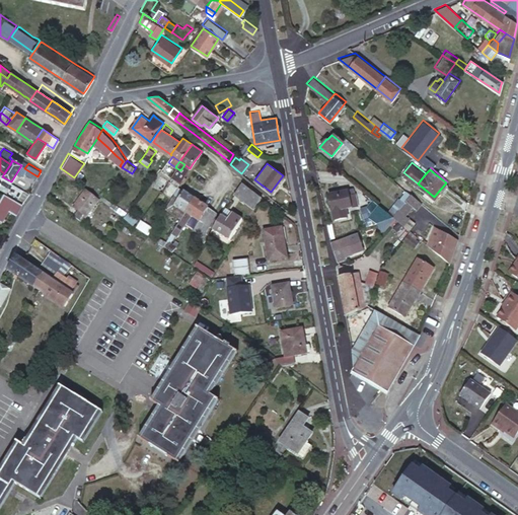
[(153,185),(162,191),(169,179),(160,173),(153,185)]
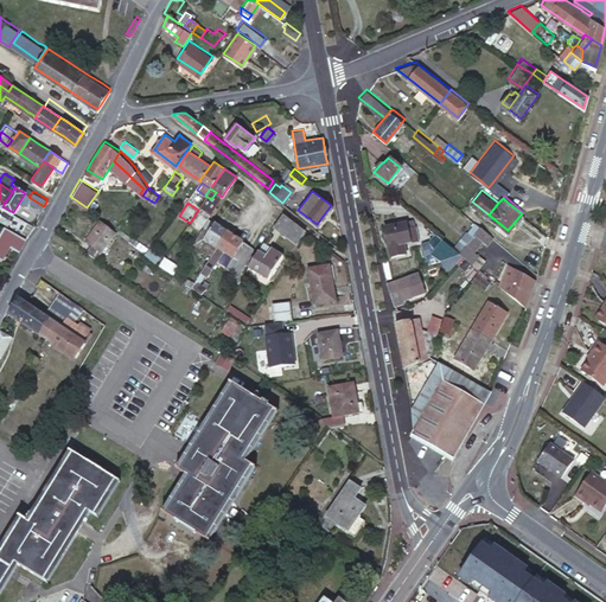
[(0,223),(5,225),(8,221),(13,212),(2,206),(0,205),(0,223)]
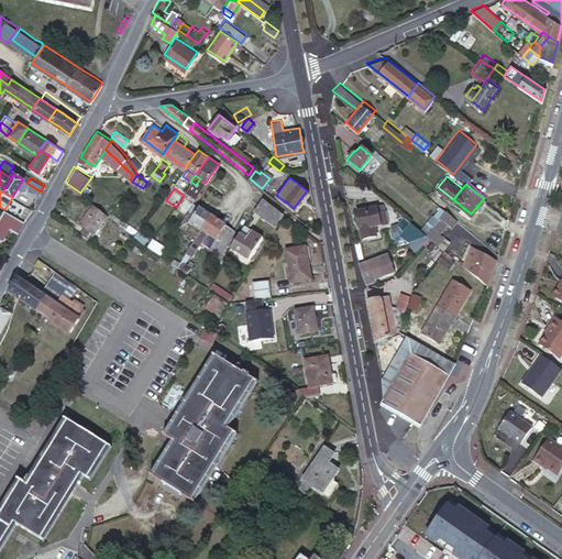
[(184,195),(176,207),(185,212),(193,200),(187,197),(184,195)]
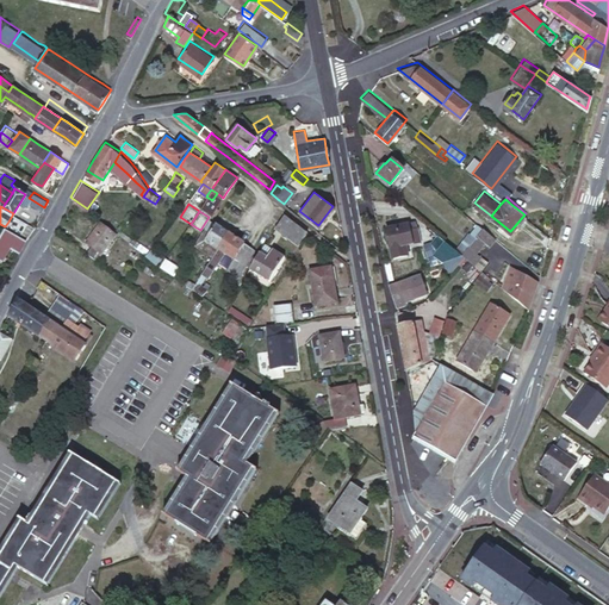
[(284,212),(275,226),(296,242),(306,230),(299,224),(284,212)]
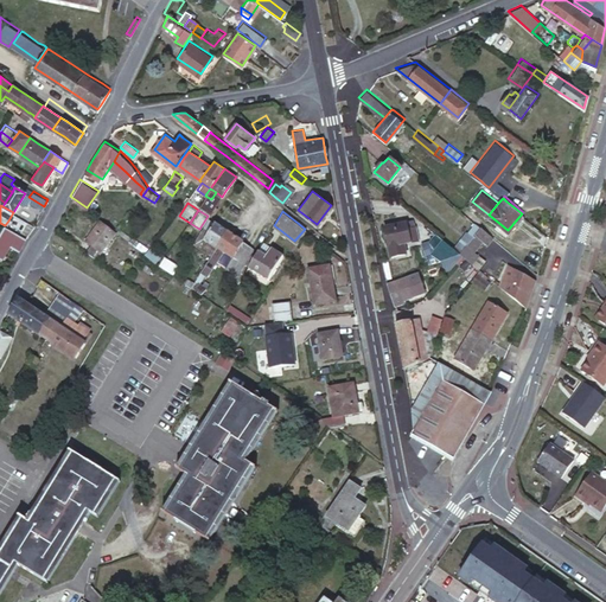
[(21,217),(13,212),(8,221),(20,228),(25,219),(21,217)]
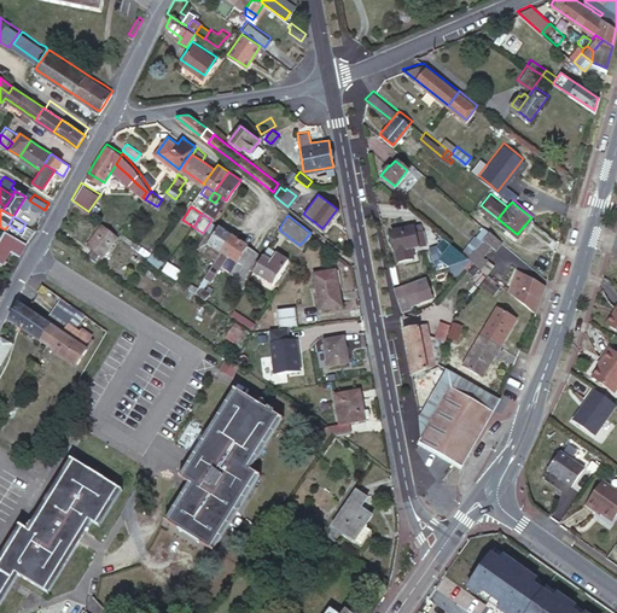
[(458,249),(471,255),(490,231),(481,223),(475,232),(473,231),(469,238),(467,237),(458,249)]
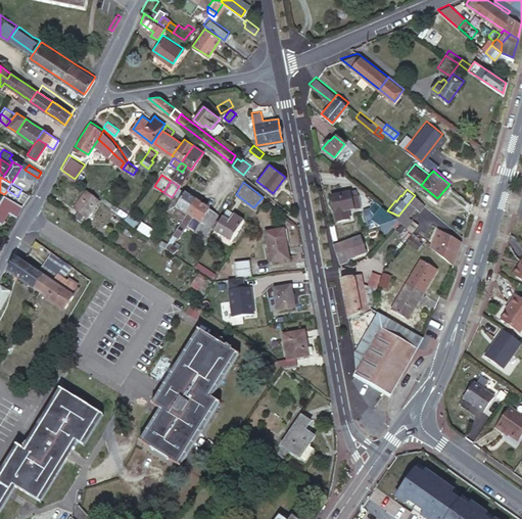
[(350,191),(330,194),(334,211),(335,220),(348,218),(346,209),(353,207),(359,206),(357,195),(354,195),(353,190),(350,191)]
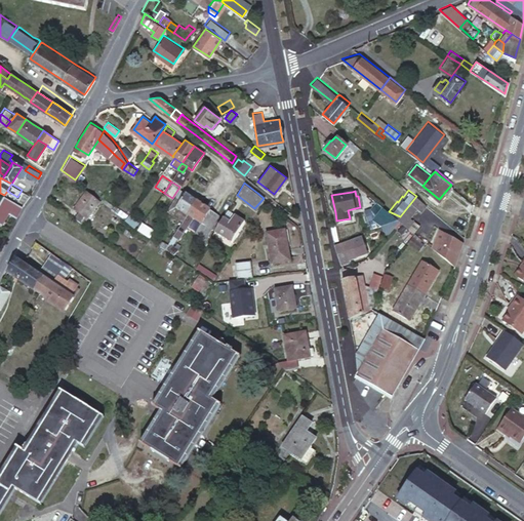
[(79,209),(87,214),(98,199),(88,192),(77,207),(79,209)]
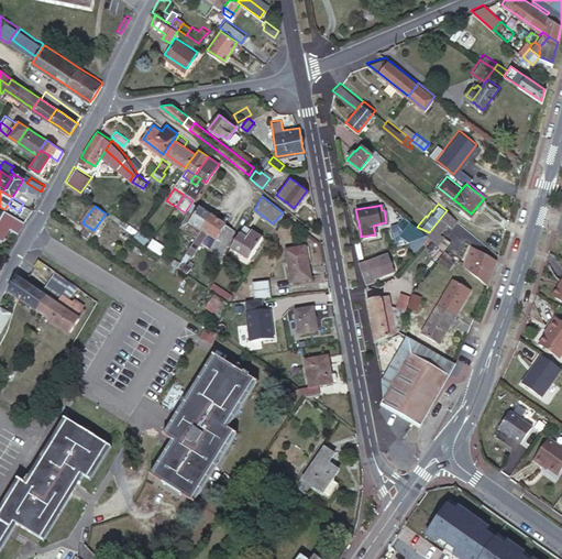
[(196,237),(202,226),(211,212),(200,206),(197,210),(194,216),(189,212),(180,226),(196,237)]
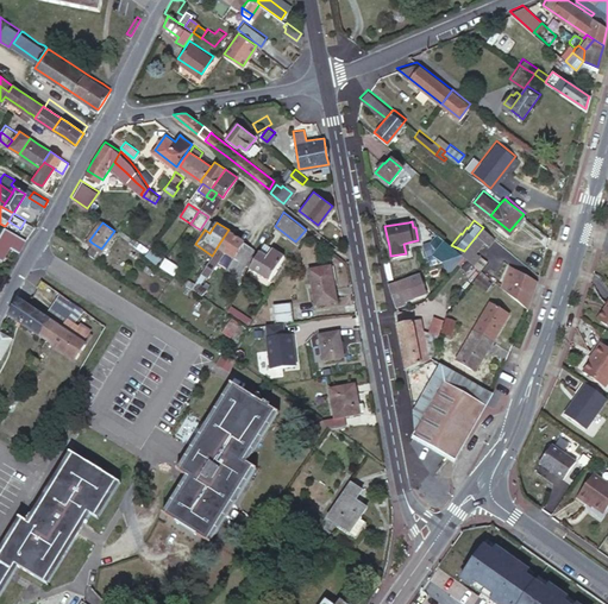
[(483,227),(464,251),(475,260),(481,253),(477,250),(484,239),(489,243),(496,234),(493,232),(484,225),(483,227)]
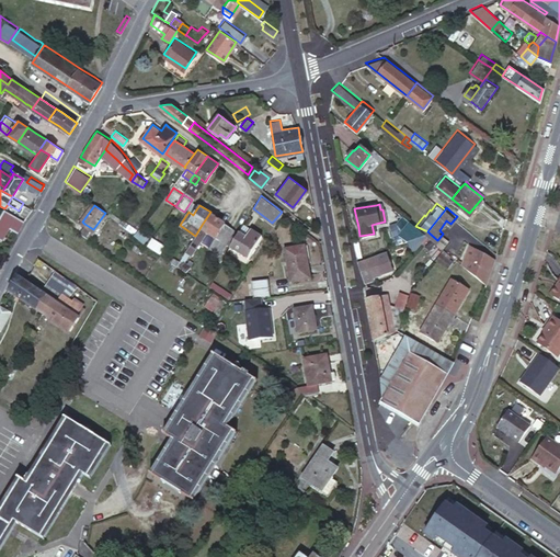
[(4,208),(0,215),(0,238),(1,239),(8,226),(16,231),(23,219),(4,208)]
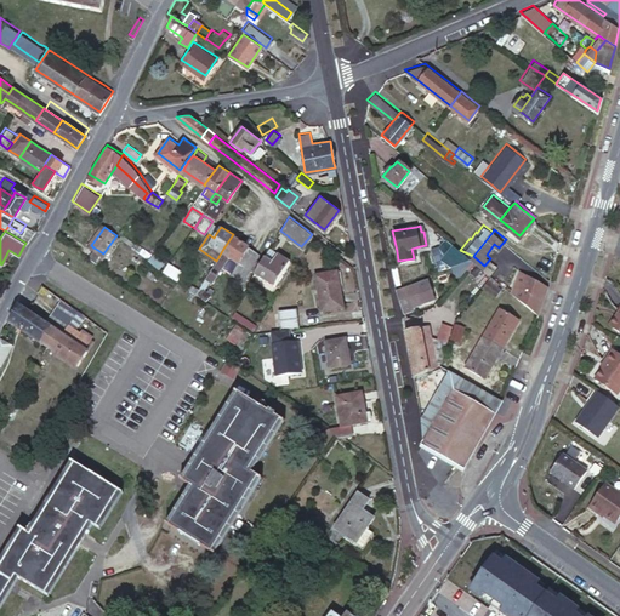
[(251,266),(255,269),(265,254),(233,234),(223,249),(229,252),(239,260),(231,273),(242,280),(251,266)]
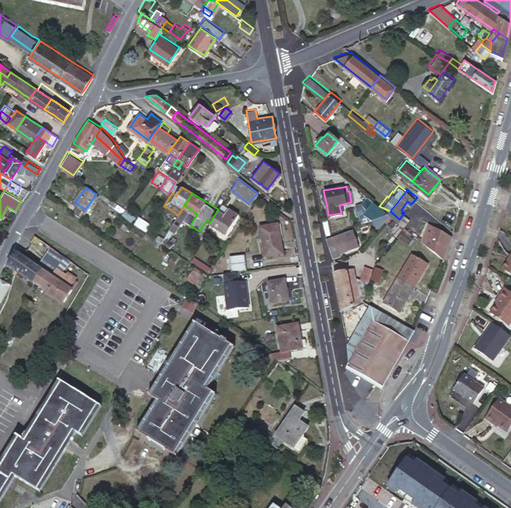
[(373,218),(388,213),(383,209),(379,206),(369,198),(361,208),(372,219),(373,218)]
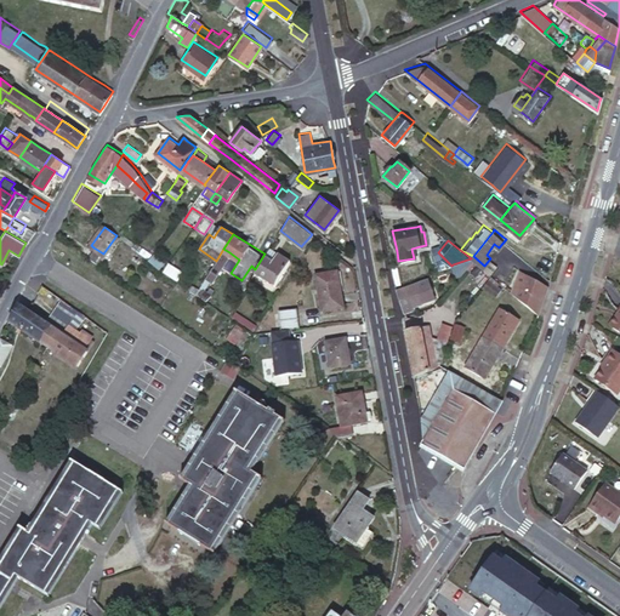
[(278,252),(269,246),(265,254),(272,260),(278,252)]
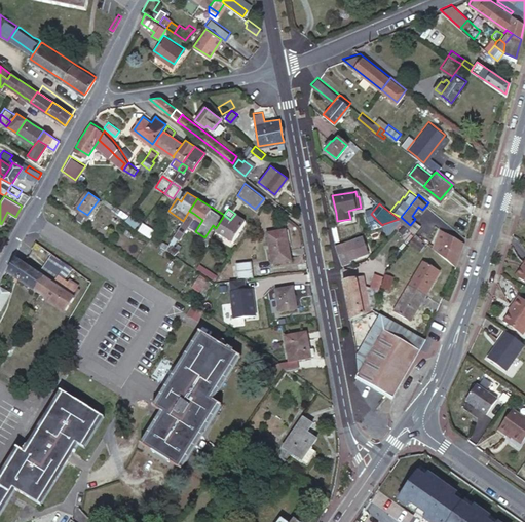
[(74,216),(83,222),(87,215),(79,210),(74,216)]
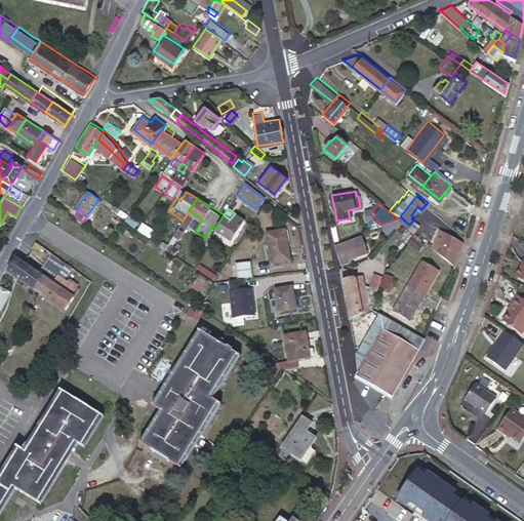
[(186,226),(194,213),(189,210),(183,221),(178,227),(184,230),(186,226)]
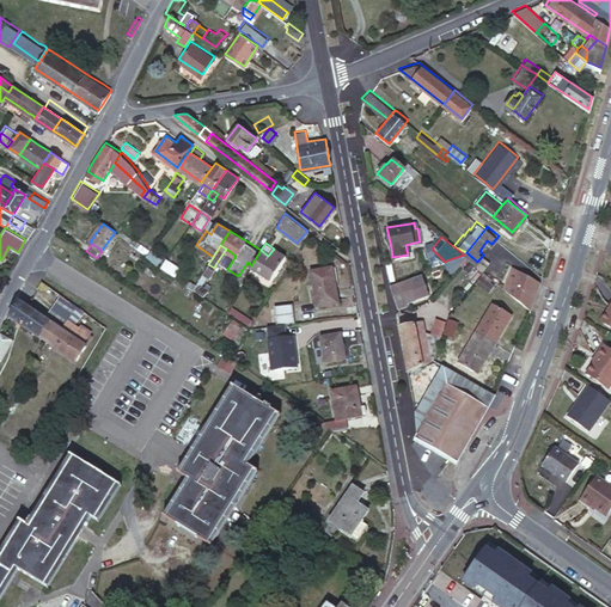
[(286,257),(274,249),(268,256),(261,250),(251,265),(270,279),(286,257)]
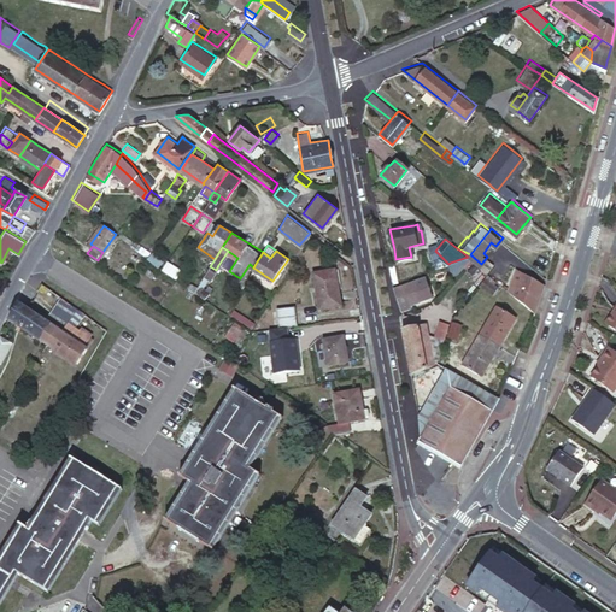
[(449,264),(440,266),(443,274),(452,270),(450,263),(449,264)]
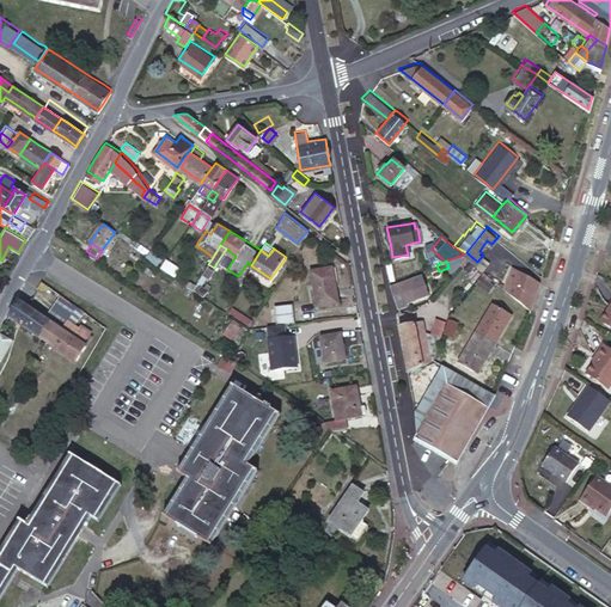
[(523,301),(529,307),(531,302),(536,292),(541,279),(506,263),(494,279),(495,280),(505,288),(523,301)]
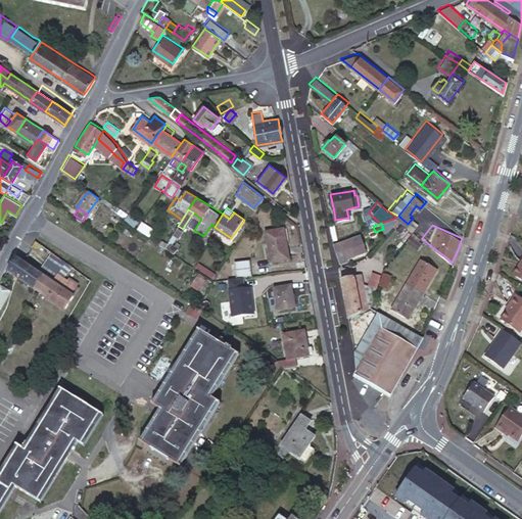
[(167,241),(163,245),(167,247),(171,241),(173,243),(176,239),(183,229),(178,226),(175,230),(167,241)]
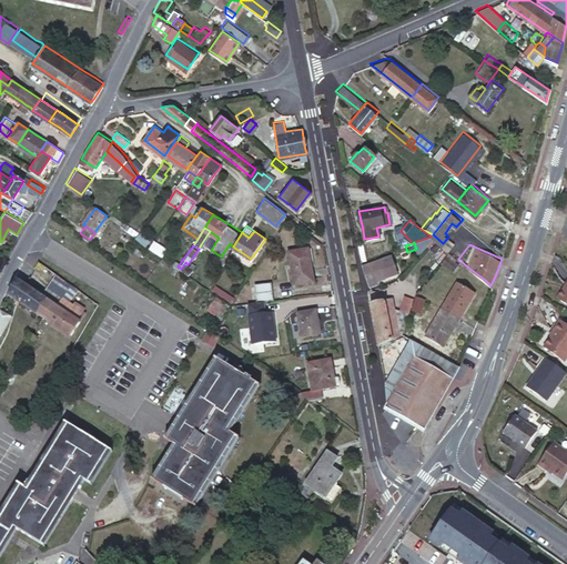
[(307,245),(289,249),(294,282),(313,279),(307,245)]
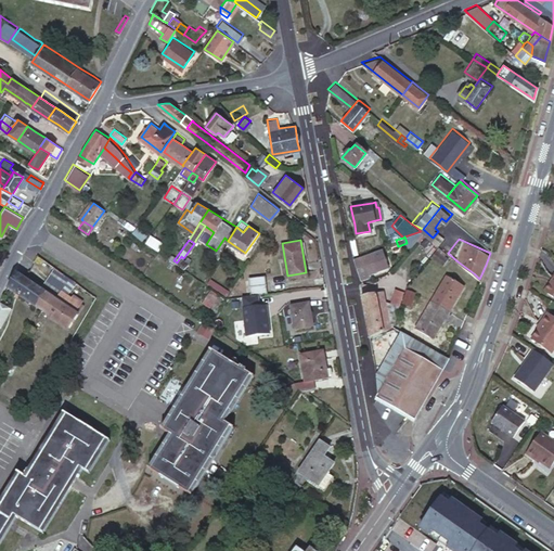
[(448,253),(441,247),(439,251),(447,257),(449,254),(448,253)]
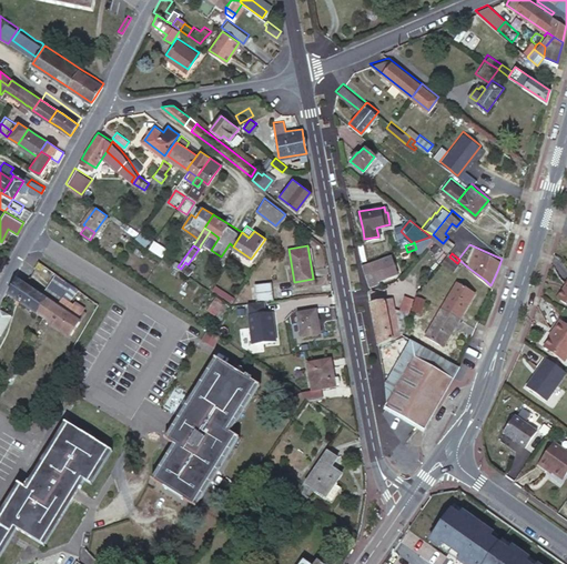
[(390,254),(361,263),(370,288),(377,285),(375,279),(396,272),(390,254)]
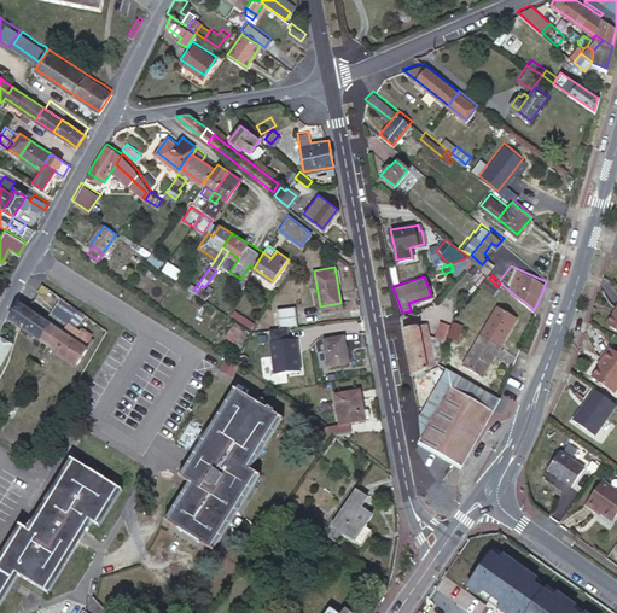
[(498,286),(489,279),(483,286),(493,293),(498,286)]
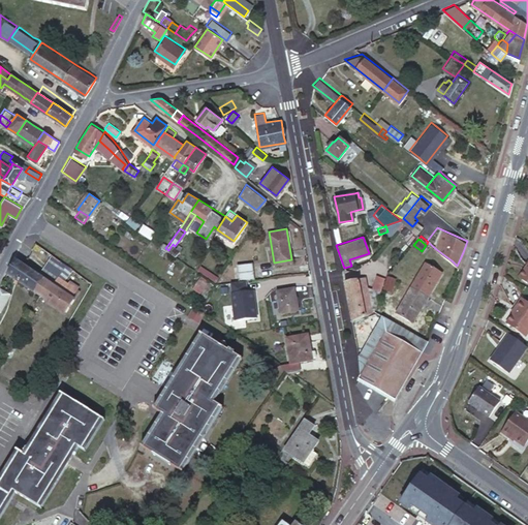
[(173,244),(168,250),(175,254),(179,248),(175,246),(173,244)]
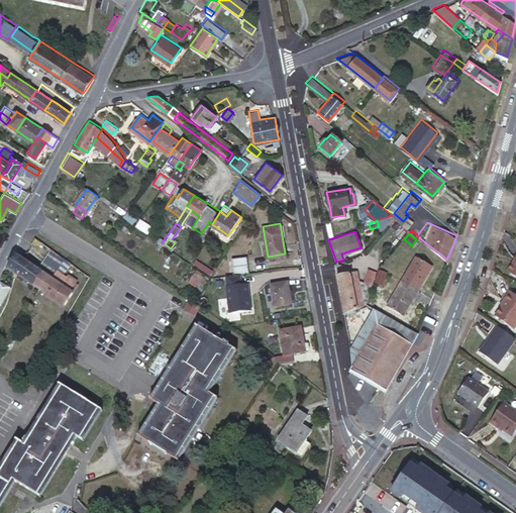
[(61,265),(64,261),(66,257),(63,254),(57,249),(50,258),(61,265)]
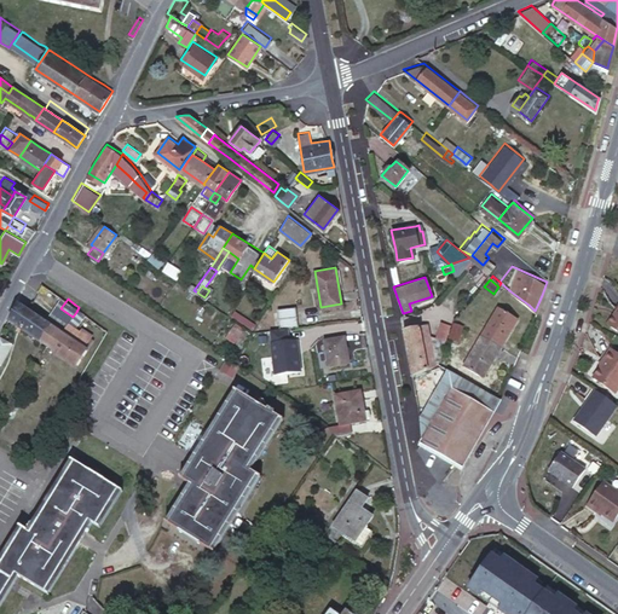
[(12,308),(7,317),(35,336),(38,339),(50,322),(17,300),(12,308)]
